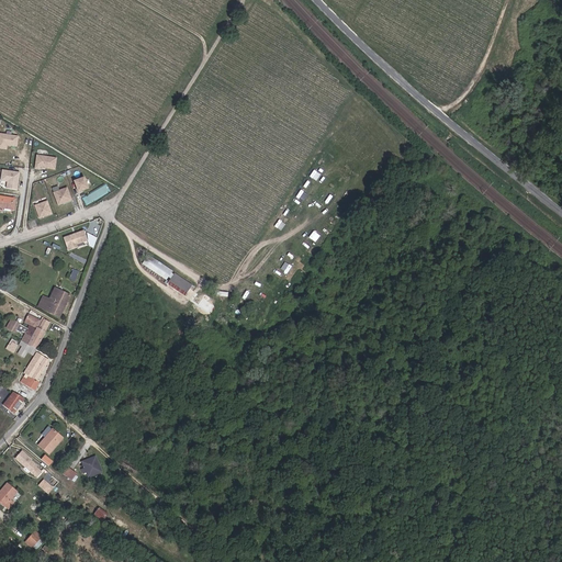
[(27,141),(14,138),(13,146),(26,148),(27,141)]
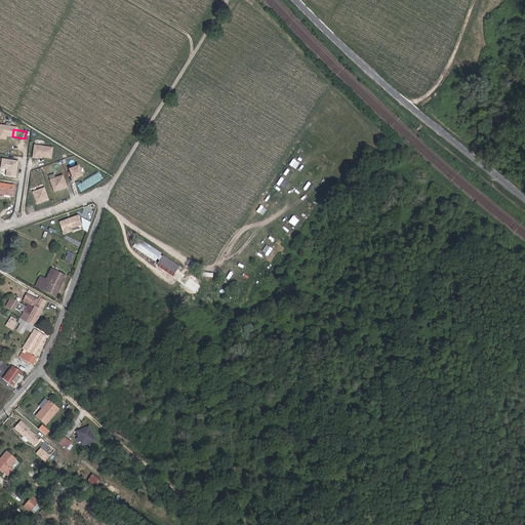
[(52,148),(35,146),(33,157),(50,159),(52,148)]
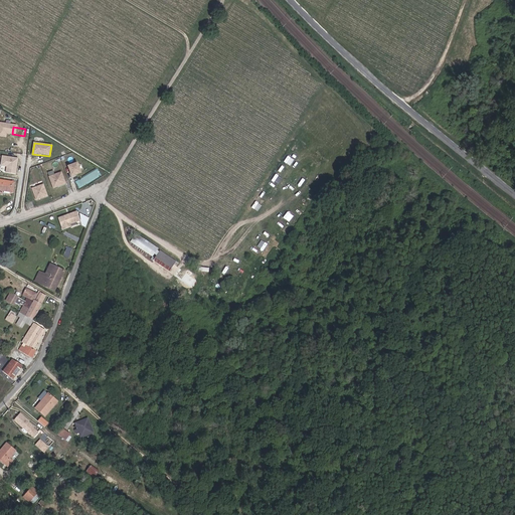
[(0,165),(5,166),(5,172),(17,173),(18,156),(1,155),(0,165)]
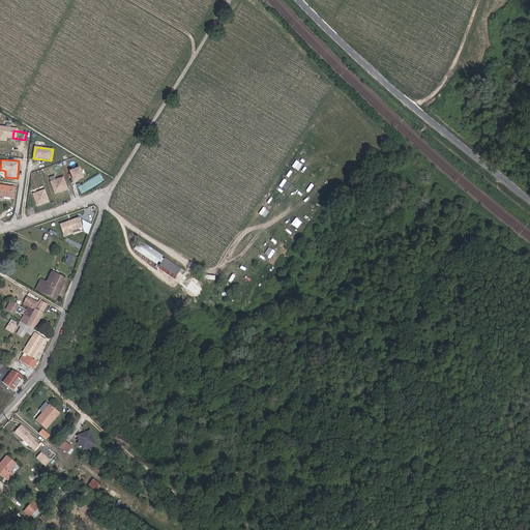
[(79,166),(68,169),(70,180),(82,178),(79,166)]
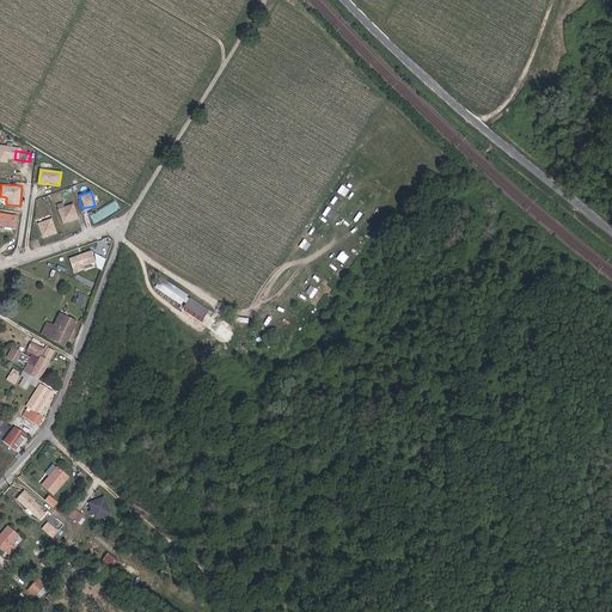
[(117,200),(93,214),(98,221),(122,208),(117,200)]
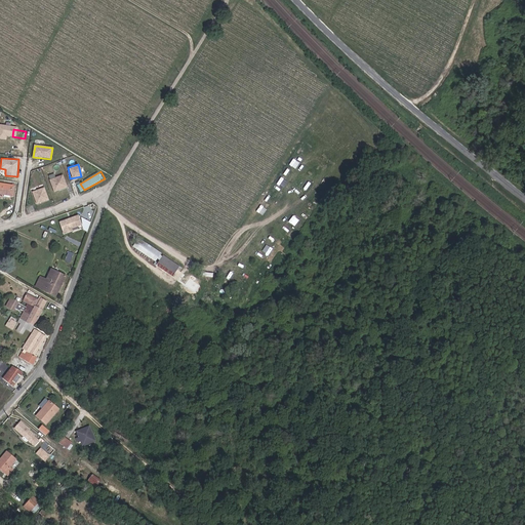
[(54,192),(68,187),(64,173),(49,178),(54,192)]
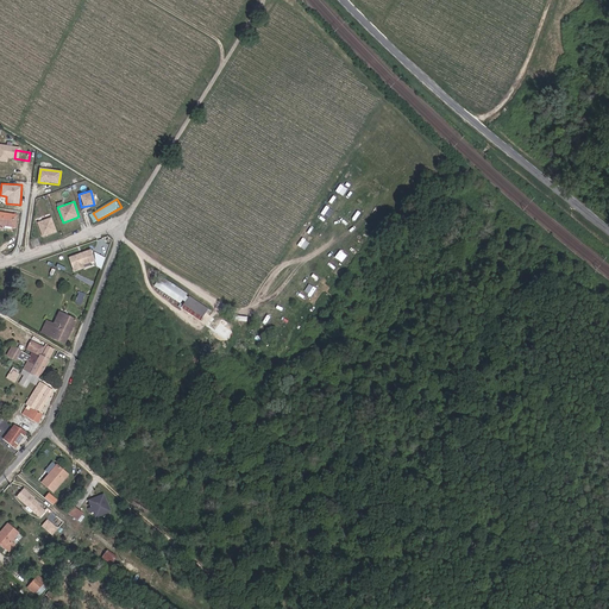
[(16,215),(0,212),(0,224),(14,227),(16,215)]
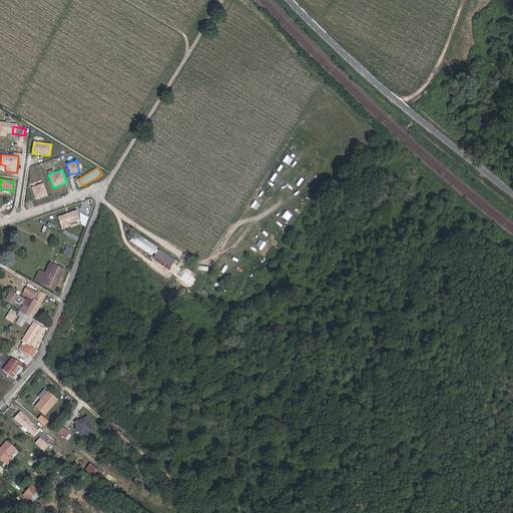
[(32,185),(34,198),(47,196),(45,182),(32,185)]
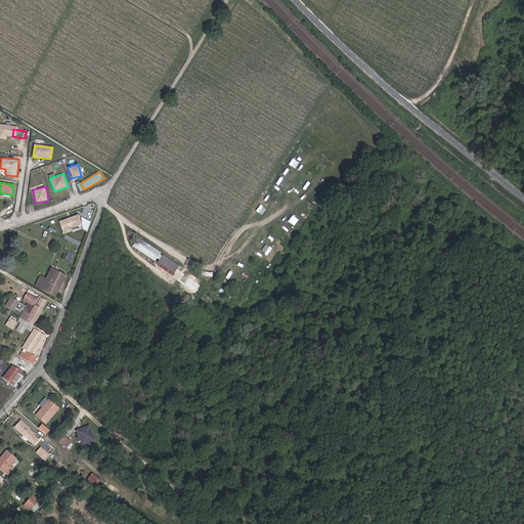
[(260,205),(268,209),(274,198),(266,192),(260,205)]
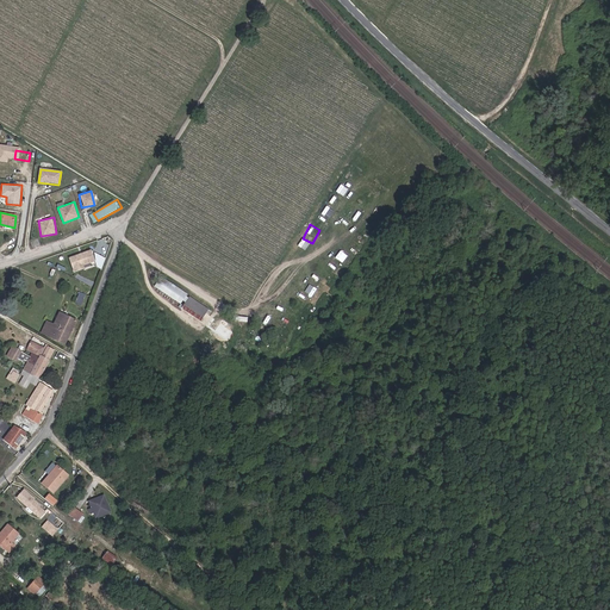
[(83,268),(82,265),(95,260),(91,249),(68,257),(74,272),(83,268)]
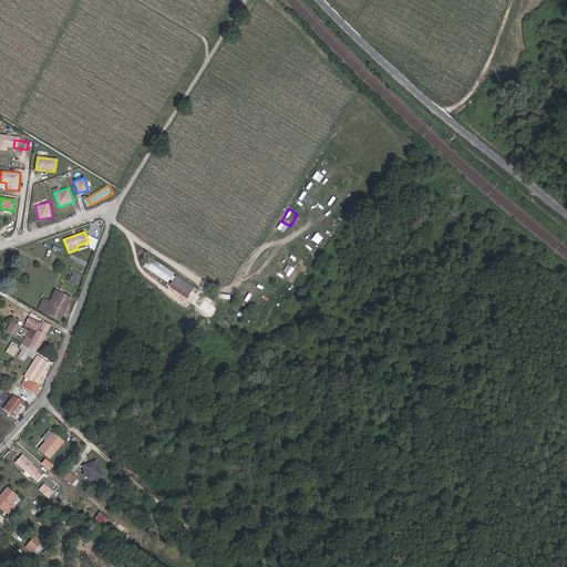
[(274,267),(277,261),(270,257),(267,264),(274,267)]
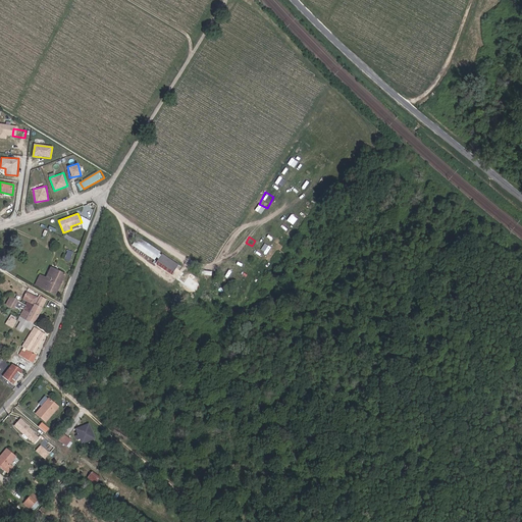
[(159,256),(136,241),(131,248),(154,263),(159,256)]
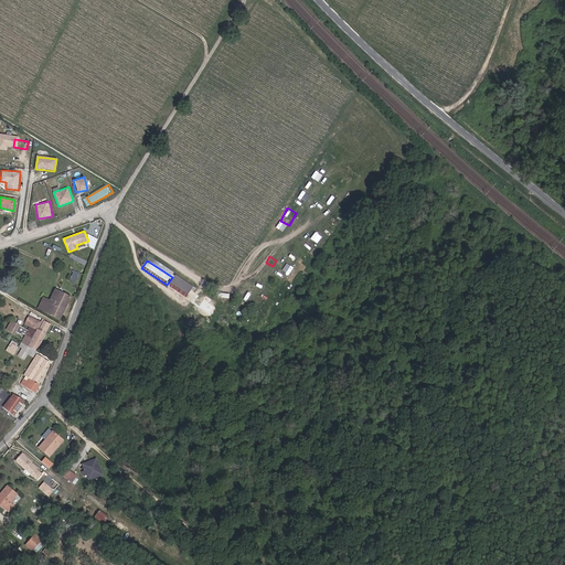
[(78,274),(74,272),(70,280),(73,283),(78,274)]
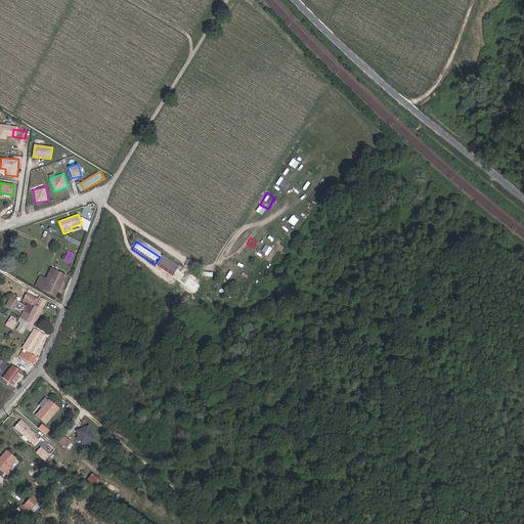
[(178,268),(162,258),(156,267),(172,278),(178,268)]
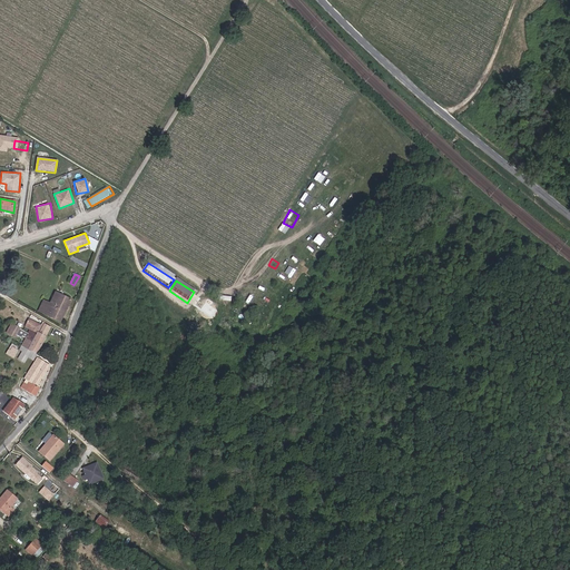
[(69,301),(59,295),(57,300),(52,297),(49,303),(51,304),(51,306),(50,308),(55,312),(53,313),(61,316),(62,316),(69,301)]
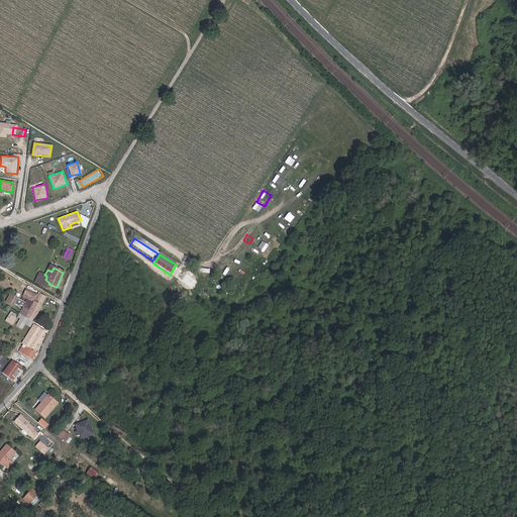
[(46,276),(44,275),(39,273),(35,281),(55,290),(57,287),(56,287),(48,284),(49,283),(45,280),(46,278),(46,276)]
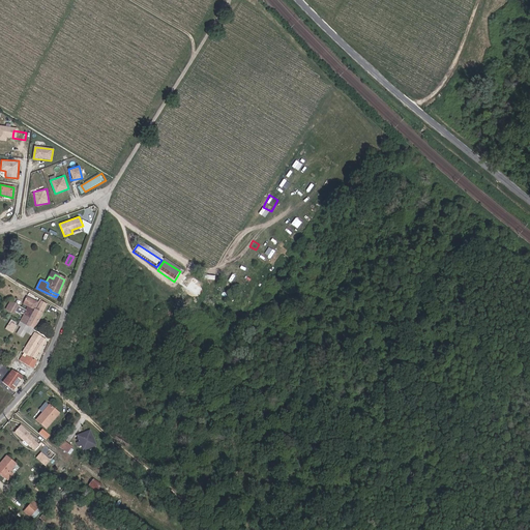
[(186,302),(202,289),(198,284),(181,296),(186,302)]
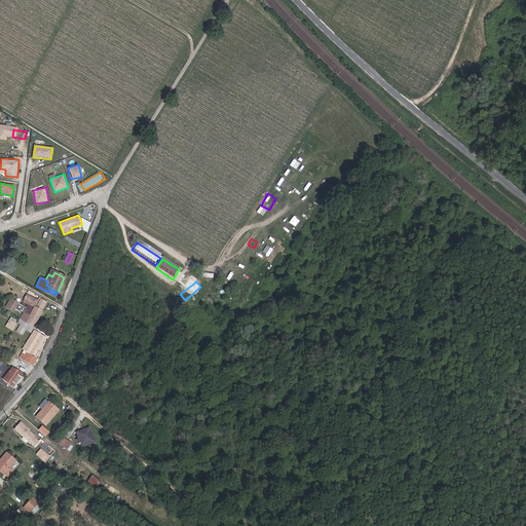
[(243,290),(250,294),(254,287),(247,284),(243,290)]
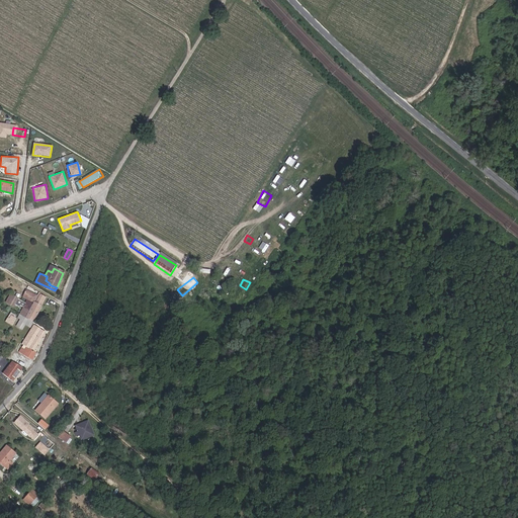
[(33,303),(35,298),(37,295),(26,289),(23,295),(24,295),(23,296),(28,299),(33,303)]
